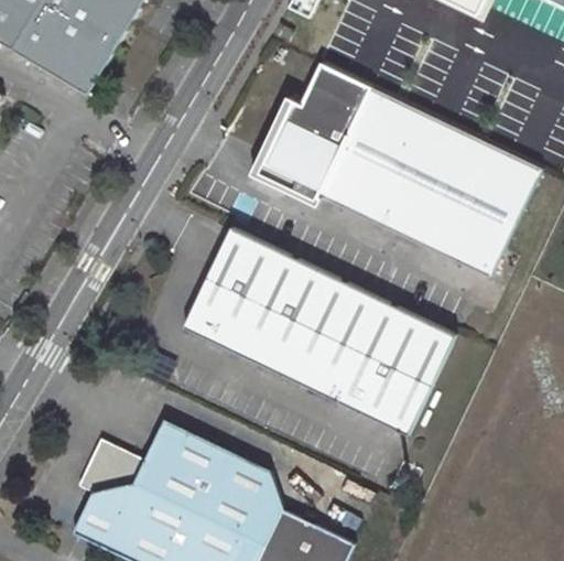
[(0,0),(0,44),(6,49),(88,98),(148,0),(0,0)]
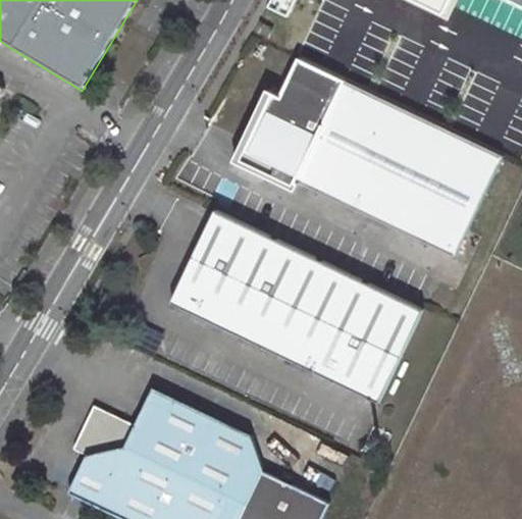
[(521,0),(501,0),(521,10),(521,0)]
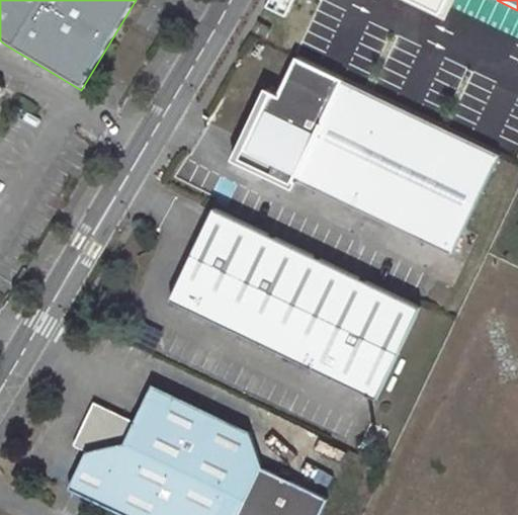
[(494,155),(289,55),(264,112),(258,109),(238,149),(255,158),(251,165),(263,171),(263,173),(263,175),(265,180),(269,182),(275,181),(278,179),(281,170),(292,175),(289,181),(444,258),(494,155)]
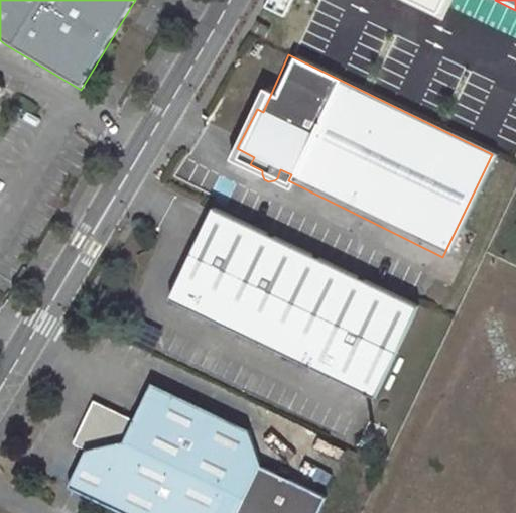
[(0,108),(8,94),(0,89),(0,108)]
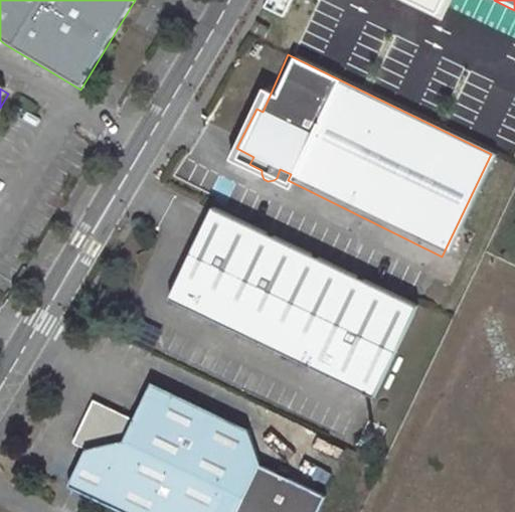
[(166,298),(366,397),(413,305),(212,204),(166,298)]
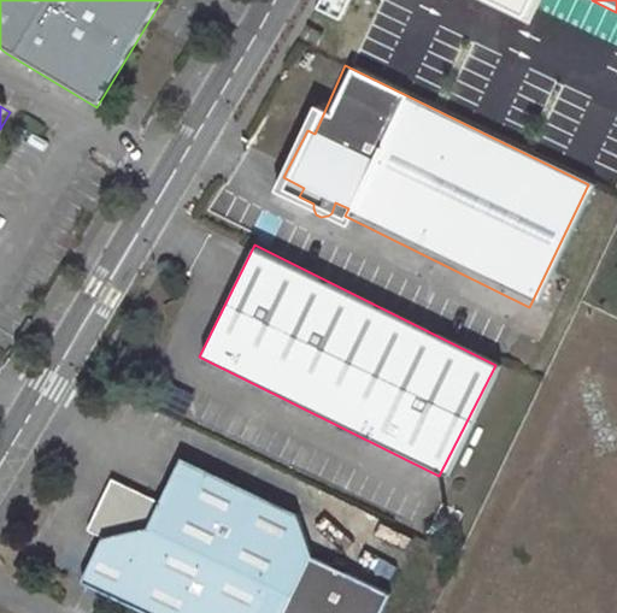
[(295,513),(180,455),(157,500),(110,476),(84,529),(101,537),(80,581),(146,612),(381,612),(389,596),(312,558),(295,513)]
